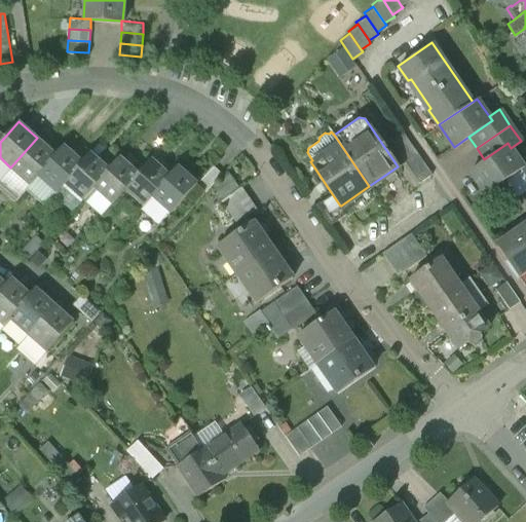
[(37,138),(10,168),(29,184),(38,175),(55,154),(37,138)]
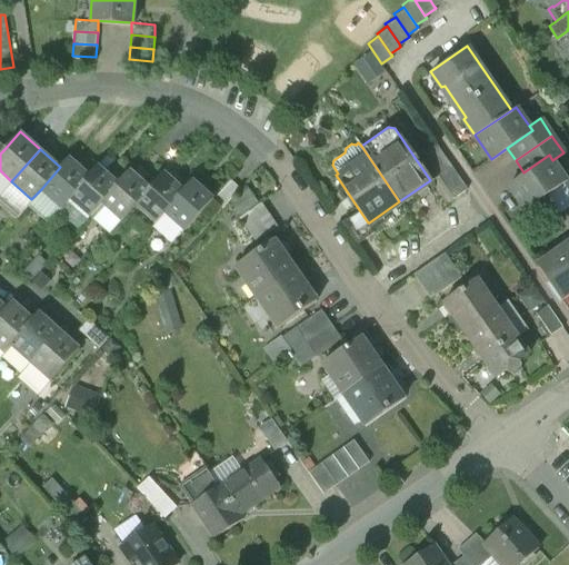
[(445,155),(431,164),(438,172),(451,164),(445,155)]
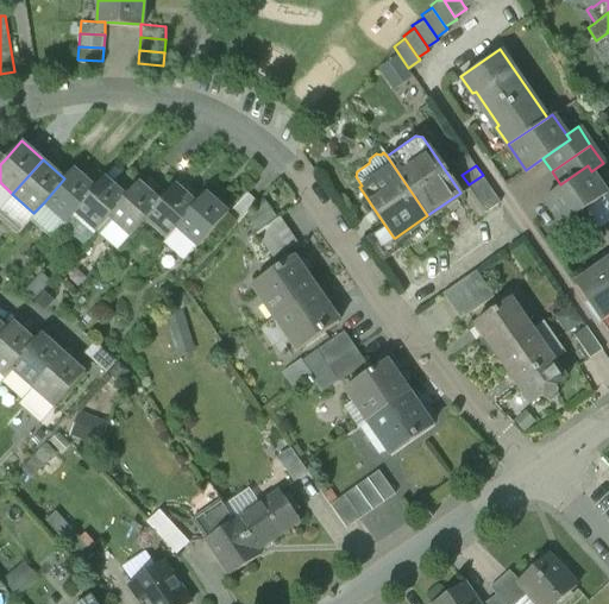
[(560,184),(544,196),(562,222),(606,192),(591,171),(588,165),(560,184)]
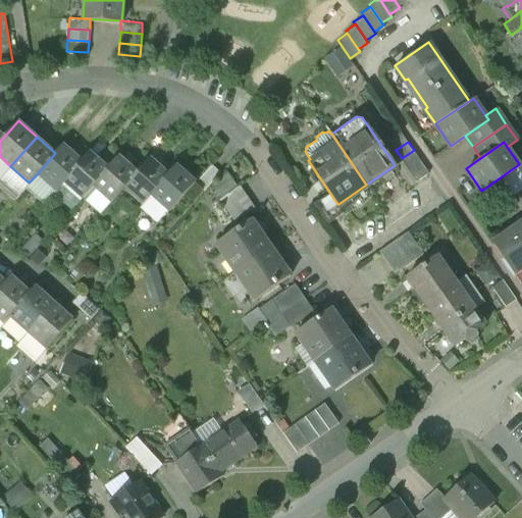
[(55,153),(38,173),(55,189),(63,180),(82,160),(63,145),(55,153)]
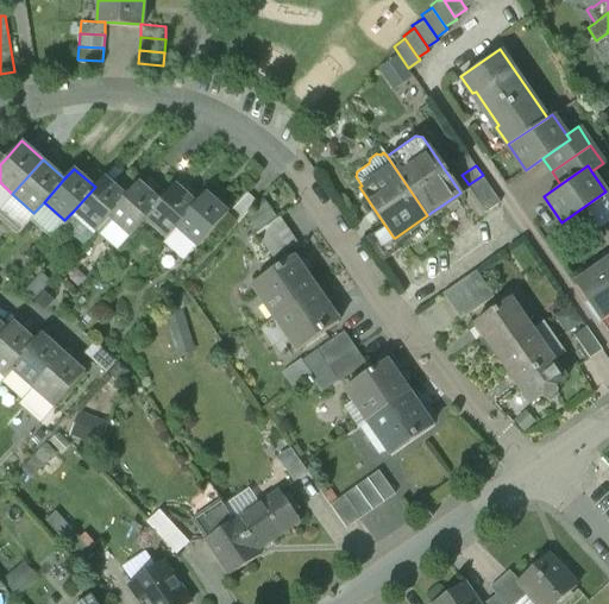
[(469,184),(469,186),(485,209),(500,200),(483,175),(469,184)]
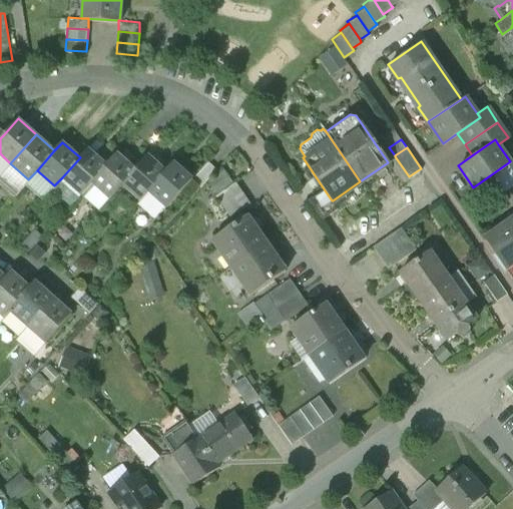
[(106,164),(88,148),(80,157),(62,177),(80,193),(91,181),(106,164)]
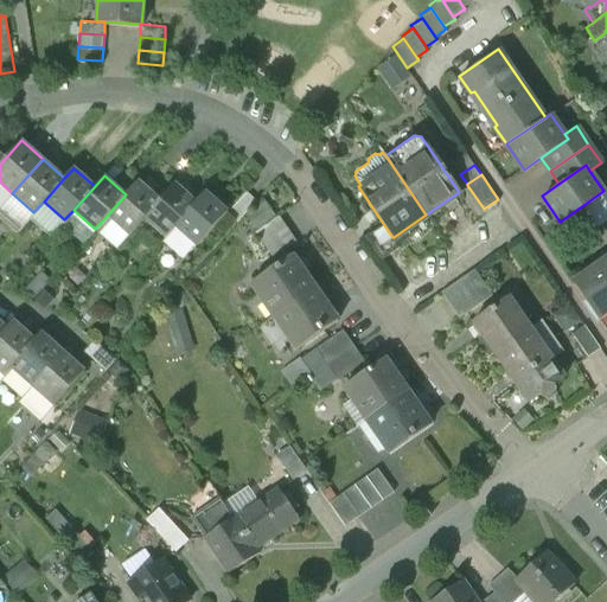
[(126,194),(108,215),(129,234),(145,217),(160,199),(139,180),(126,194)]
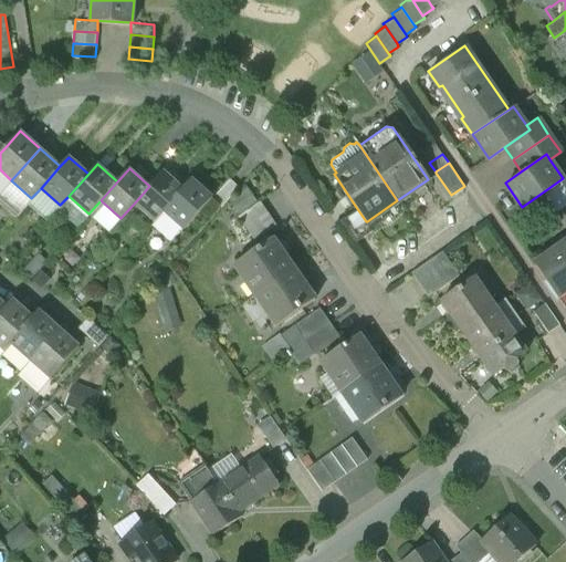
[(149,186),(135,203),(155,219),(191,178),(191,177),(181,188),(163,170),(149,186)]
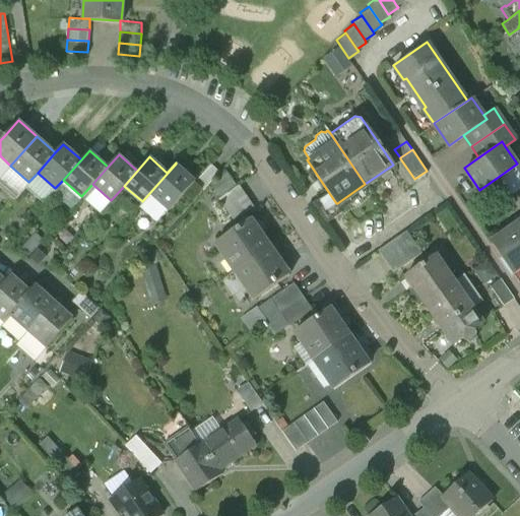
[(210,163),(195,180),(203,188),(219,170),(210,163)]
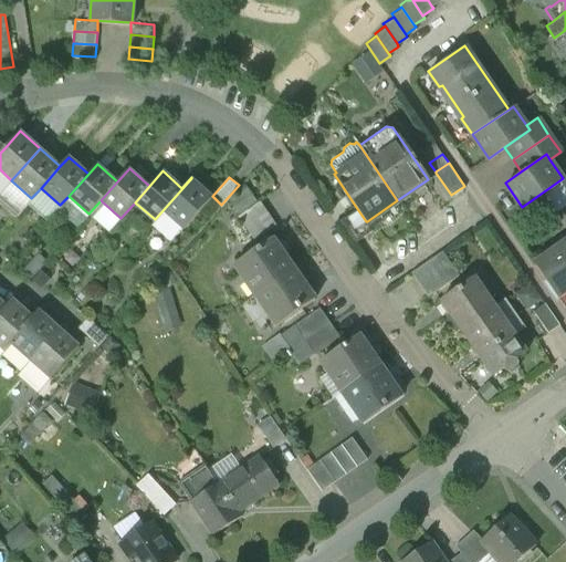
[(191,178),(155,219),(152,224),(153,225),(169,239),(170,239),(182,227),(184,227),(211,196),(191,178)]
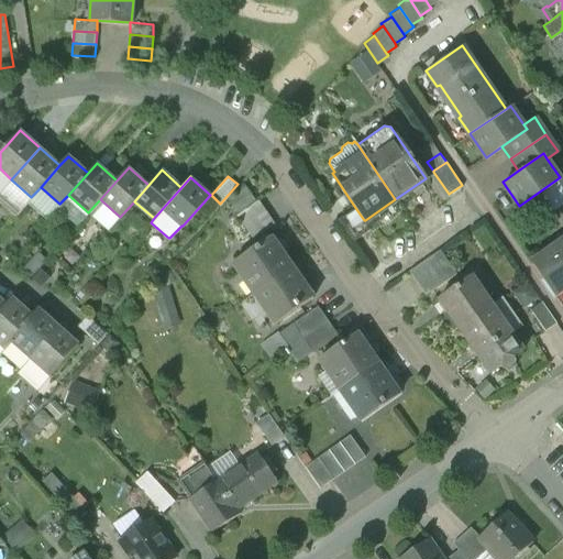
[(258,198),(236,212),(253,237),(275,222),(258,198)]
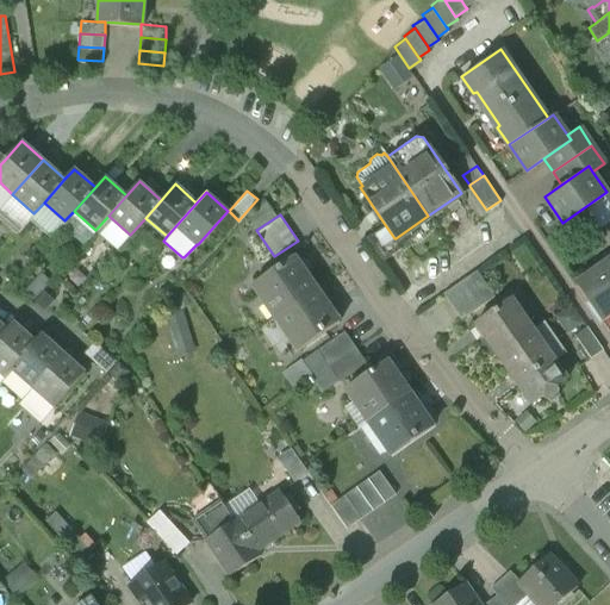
[(384,223),(367,235),(383,259),(400,247),(396,238),(394,238),(384,223)]
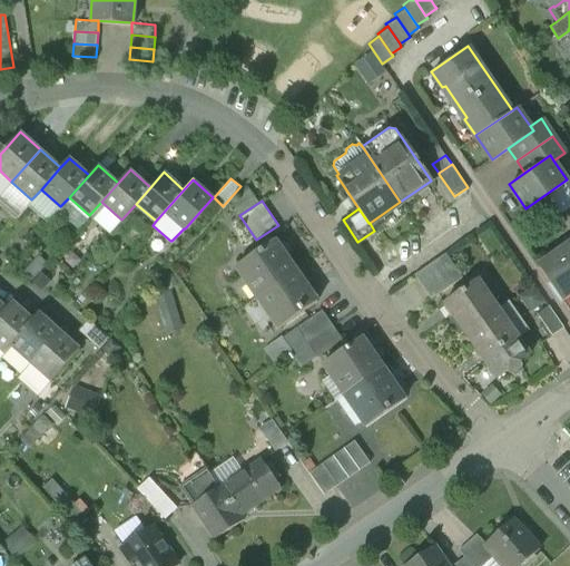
[(274,238),(235,265),(256,295),(295,269),(274,238)]
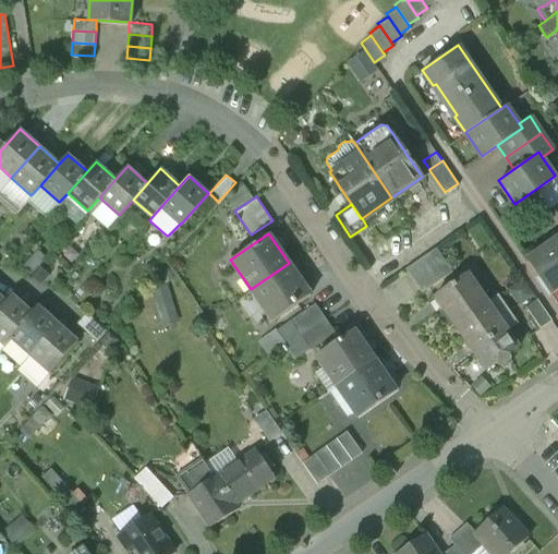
[(557,236),(526,259),(548,291),(557,284),(557,236)]
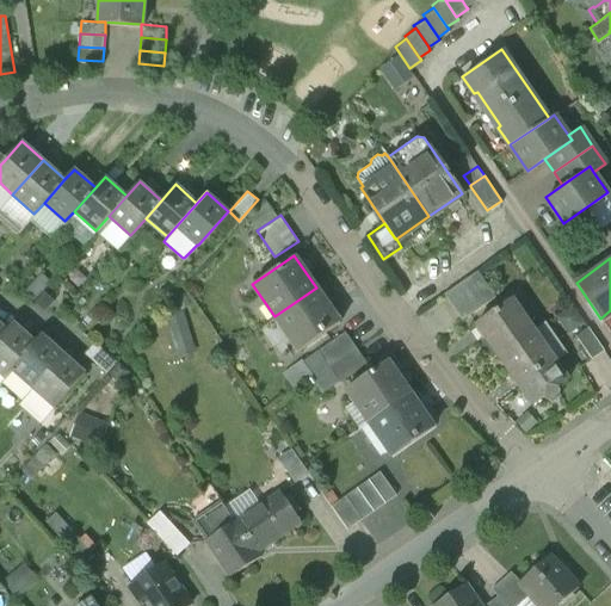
[(476,269),(443,292),(461,317),(494,295),(476,269)]
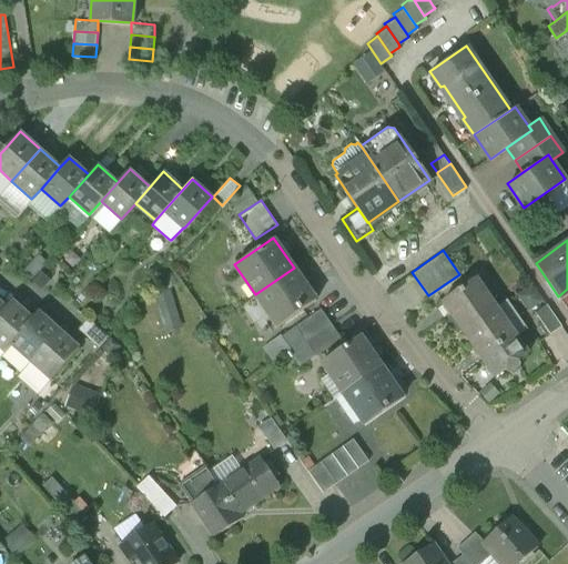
[(294,268),(255,294),(276,325),(315,299),(294,268)]
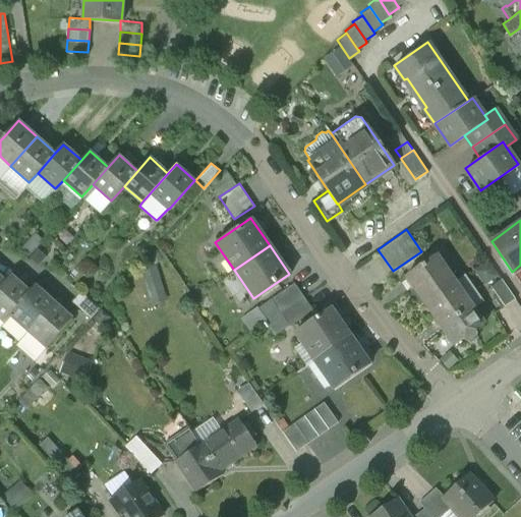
[(436,253),(406,274),(424,301),(454,280),(436,253)]
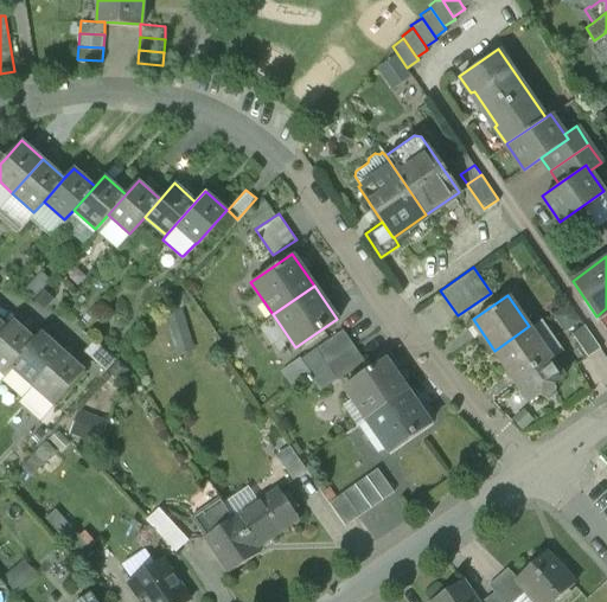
[(174,347),(190,345),(184,303),(168,306),(174,347)]
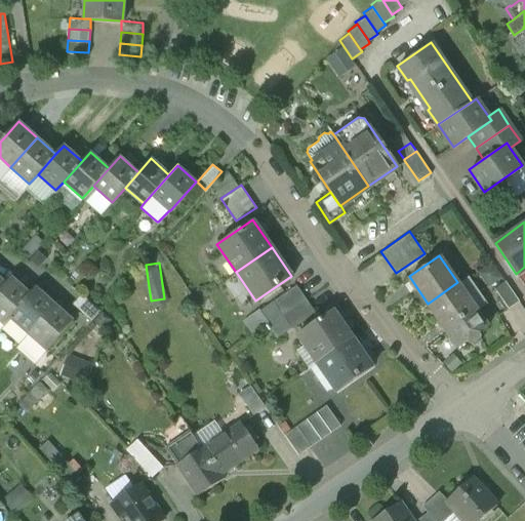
[(457,282),(428,304),(456,346),(467,338),(468,341),(471,341),(478,336),(478,333),(477,331),(487,325),(485,322),(484,318),(482,314),(478,312),(477,310),(487,303),(469,275),(457,282)]
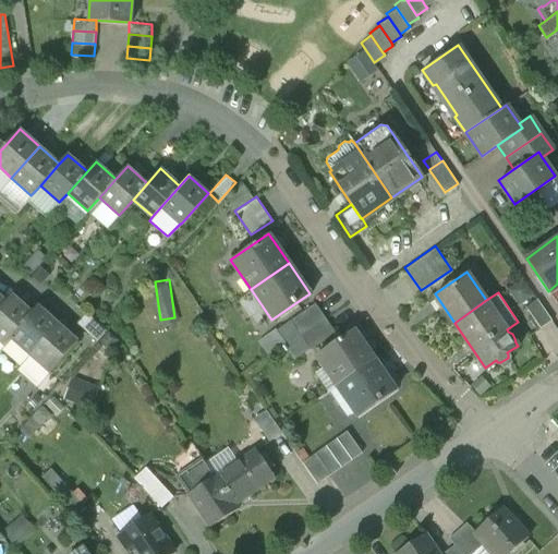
[(5,301),(0,308),(0,347),(4,344),(10,336),(32,312),(12,294),(5,301)]
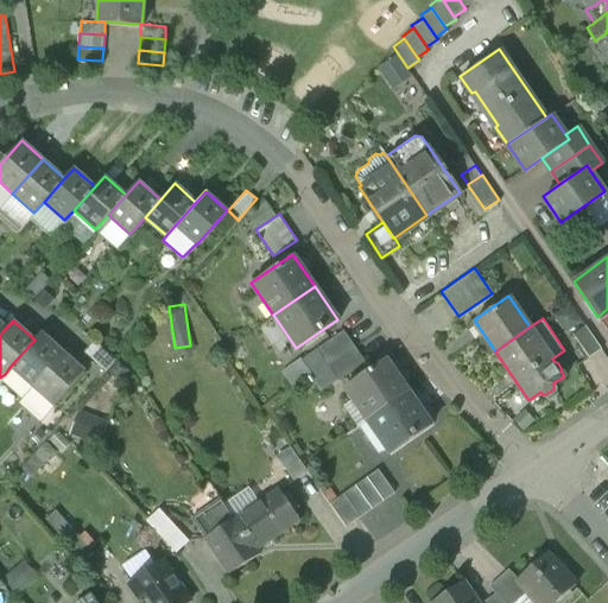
[(601,347),(584,324),(572,332),(588,356),(601,347)]
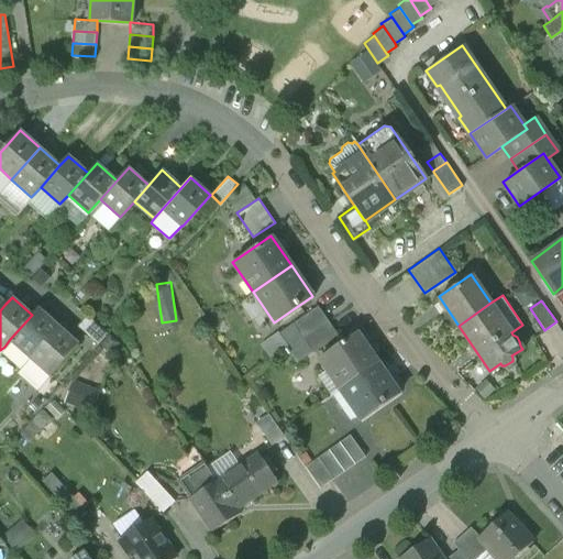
[(304,335),(327,318),(318,305),(277,332),(287,347),(304,335)]
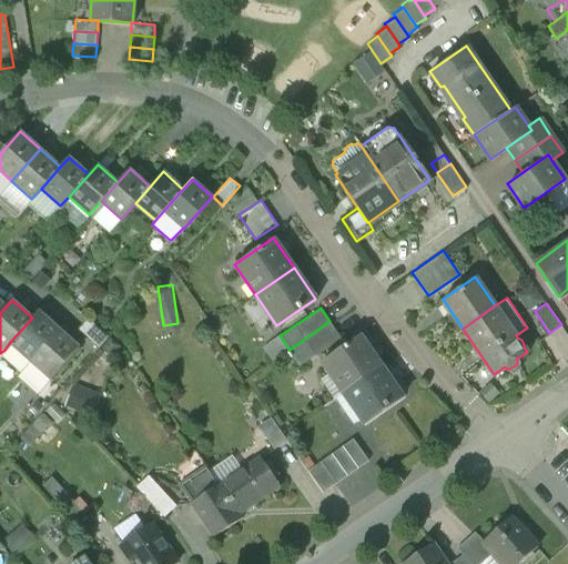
[(32,318),(10,342),(30,360),(59,329),(39,311),(32,318)]
